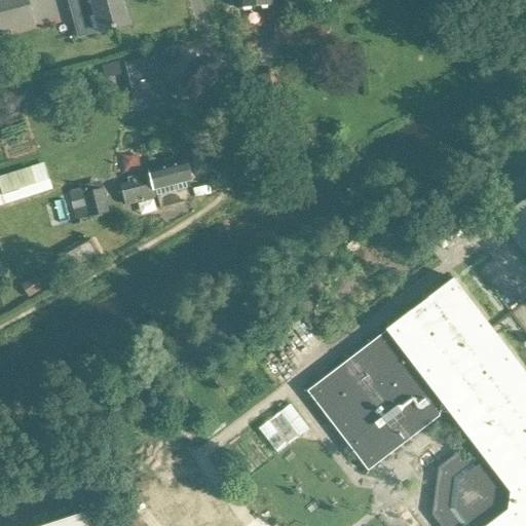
[(0,0),(0,32),(33,24),(27,0),(0,0)]
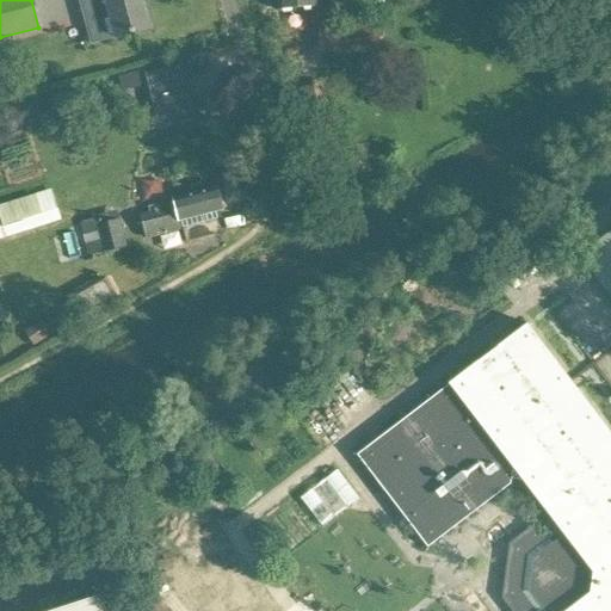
[(115,36),(127,32),(149,26),(142,0),(80,0),(85,16),(107,10),(115,36)]
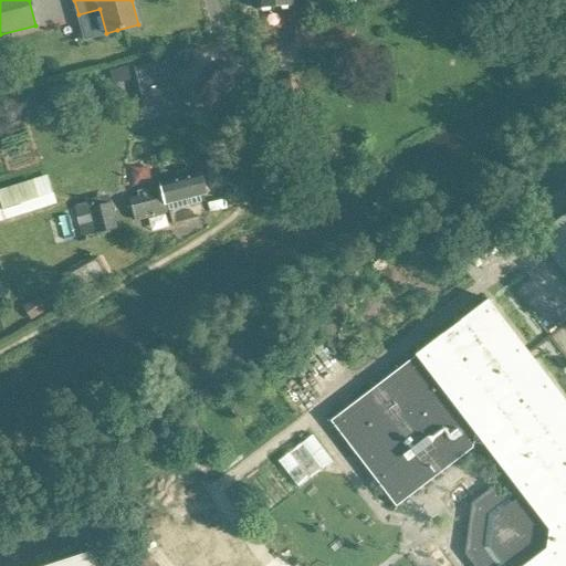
[(299,46),(341,43),(338,23),(297,27),(299,46)]
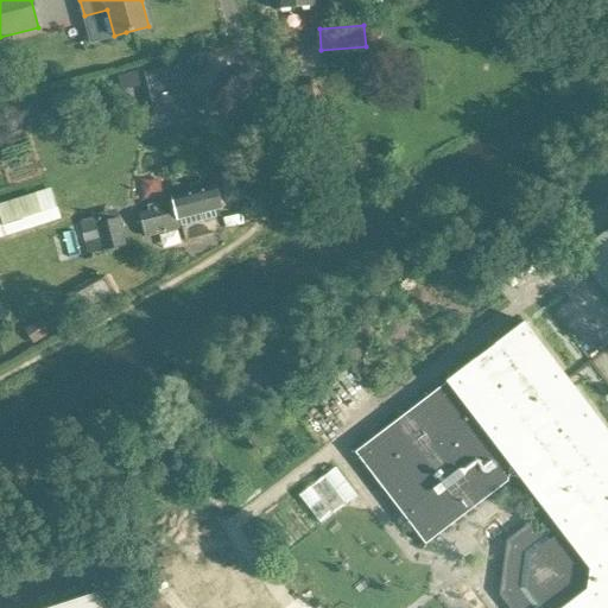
[(189,95),(153,105),(158,125),(195,116),(189,95)]
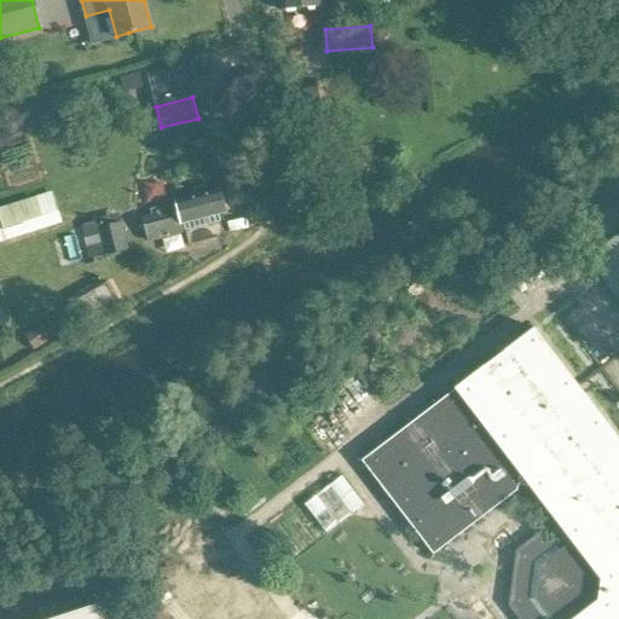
[(55,189),(0,203),(0,237),(63,220),(55,189)]
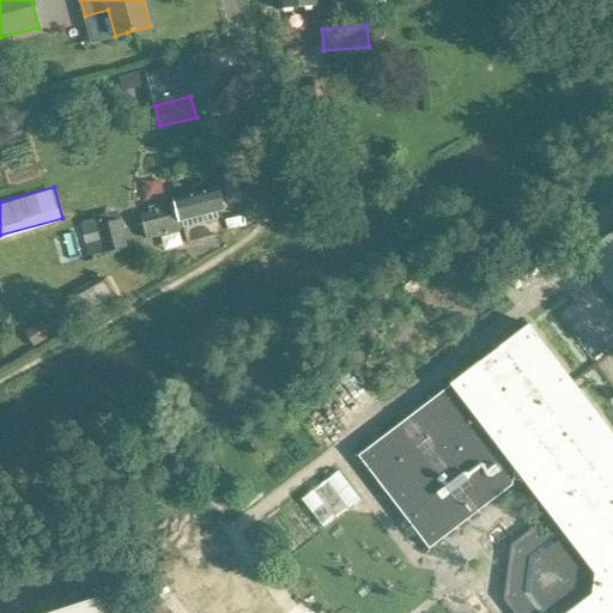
[(222,234),(217,212),(224,210),(218,187),(195,193),(173,199),(175,208),(161,213),(161,211),(140,217),(146,238),(183,229),(187,242),(222,234)]
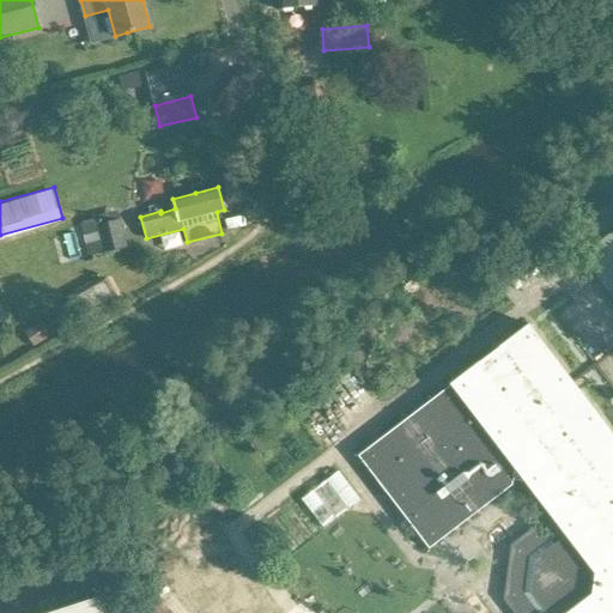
[(80,223),(86,255),(128,248),(122,219),(98,224),(98,220),(80,223)]
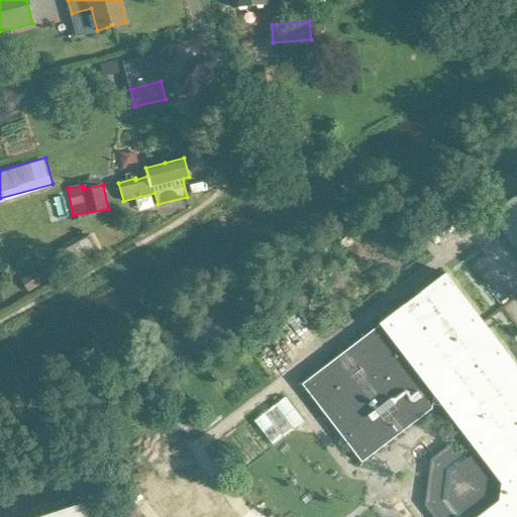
[(516,195),(489,217),(516,253),(516,195)]
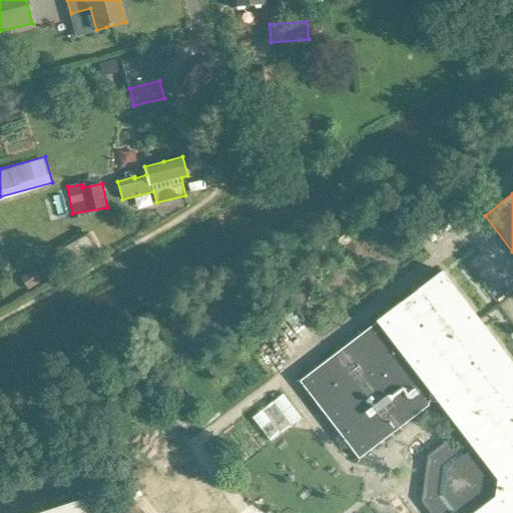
[(84,234),(62,248),(71,264),(94,249),(84,234)]
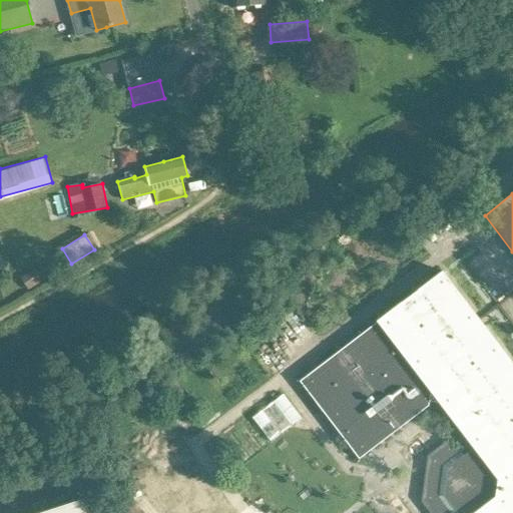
[(512,512),(512,364),(442,272),(377,322),(377,323),(298,382),(358,460),(436,401),(473,449),(447,469),(443,496),(455,512),(512,512)]
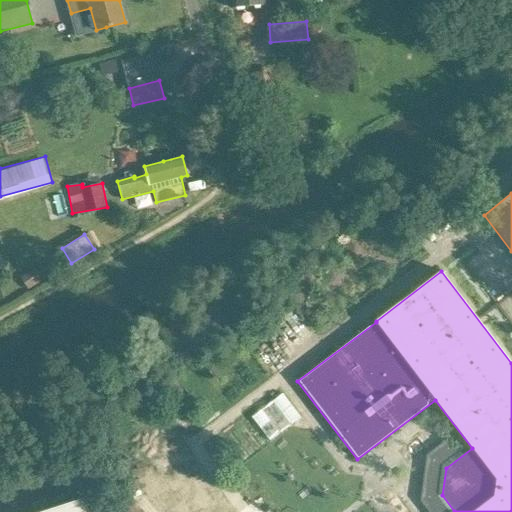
[(88,511),(84,497),(38,511),(88,511)]
